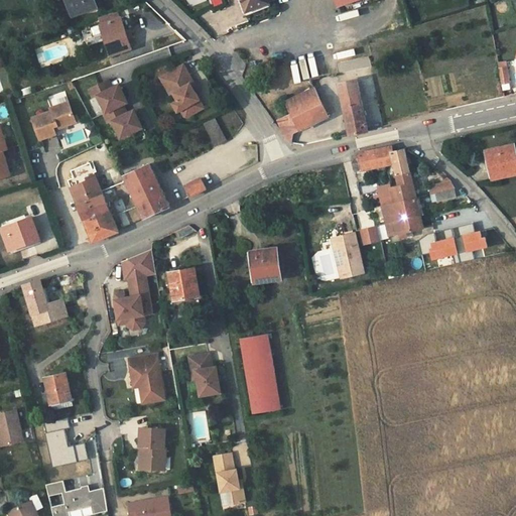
[(67,0),(73,15),(95,7),(92,0),(67,0)]
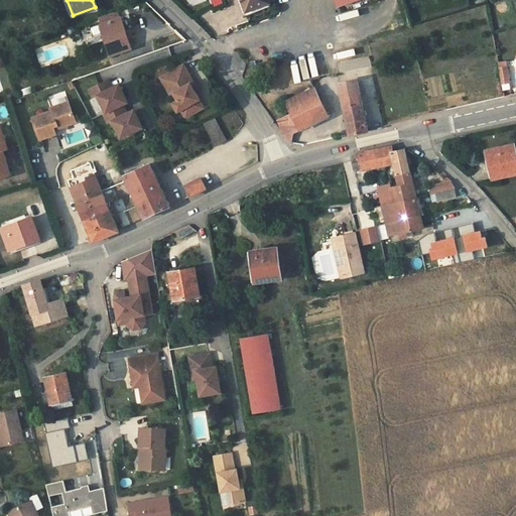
[(269,2),(268,0),(241,0),(246,12),(269,2)]
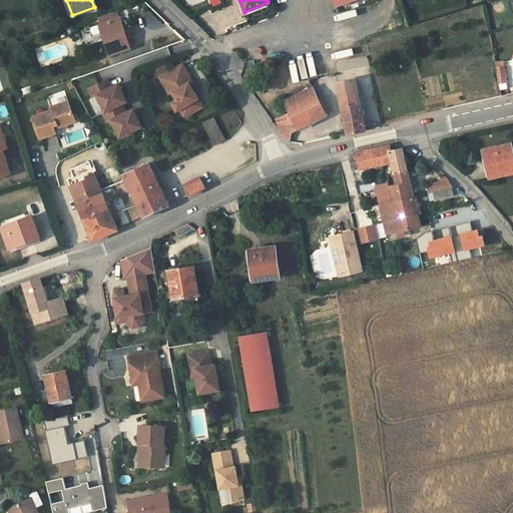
[(120,17),(100,25),(110,55),(130,48),(120,17)]
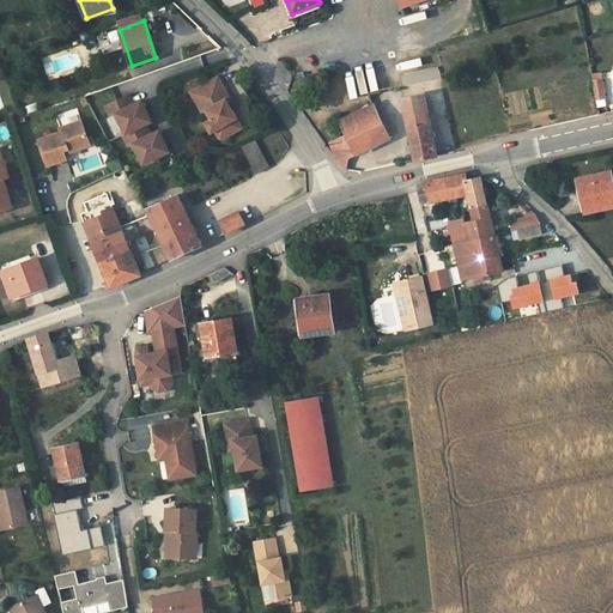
[(356,74),(347,74),(347,96),(375,96),(375,67),(356,67),(356,74)]
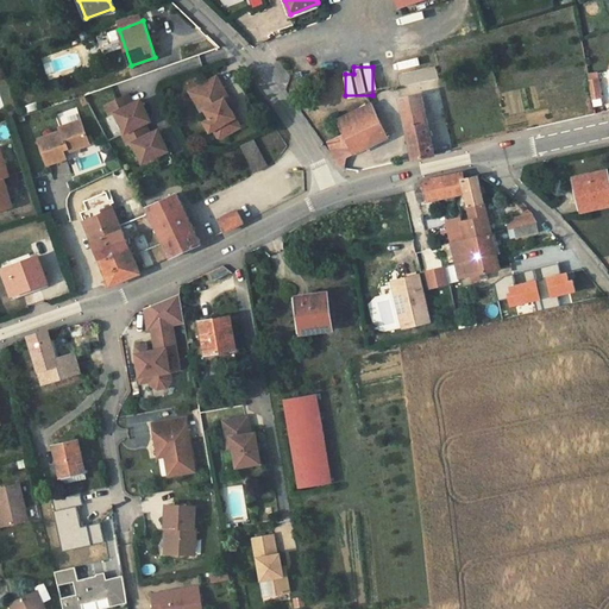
[(217,75),(189,92),(201,112),(206,110),(212,120),(214,119),(220,130),(218,131),(223,138),(234,130),(228,121),(237,117),(231,106),(226,99),(228,98),(230,95),(217,75)]
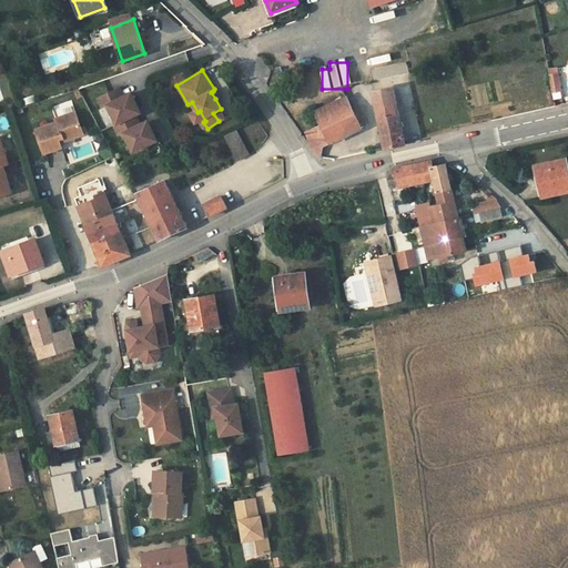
[(558,73),(549,75),(553,92),(561,91),(558,73)]
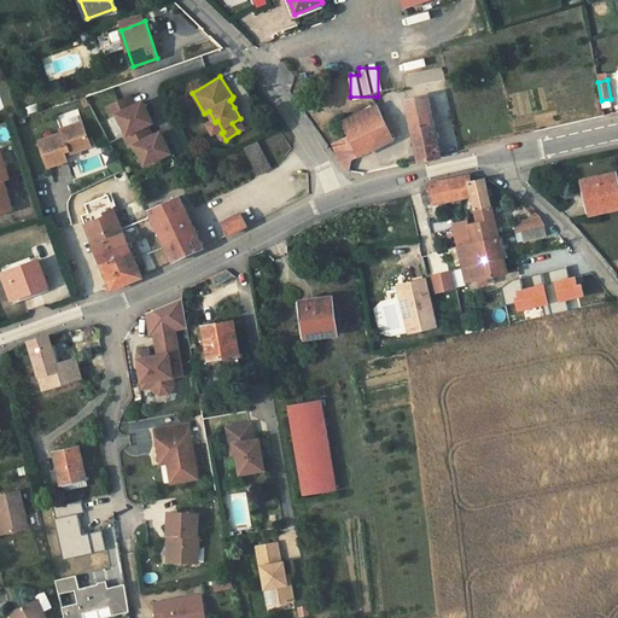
[(407,101),(418,99),(415,87),(404,89),(407,101)]
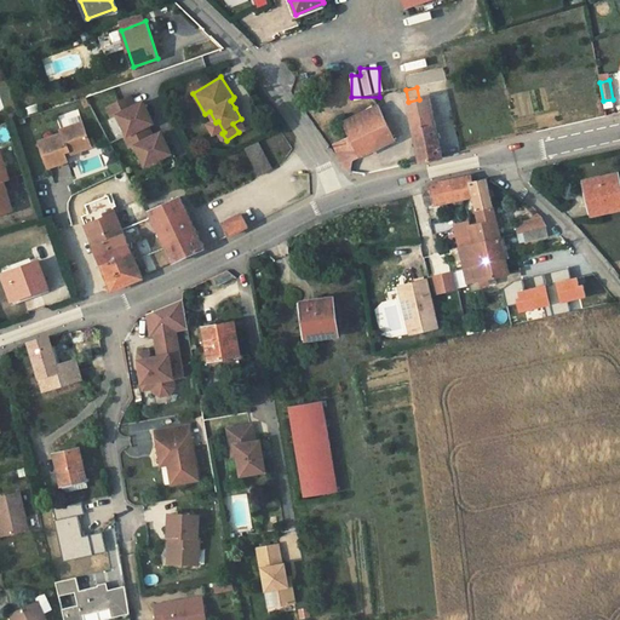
[(130,96),(107,107),(113,118),(118,115),(127,136),(125,137),(131,148),(136,145),(143,159),(149,156),(153,162),(172,153),(164,137),(156,142),(154,136),(148,125),(154,122),(145,107),(138,112),(135,105),(130,96)]
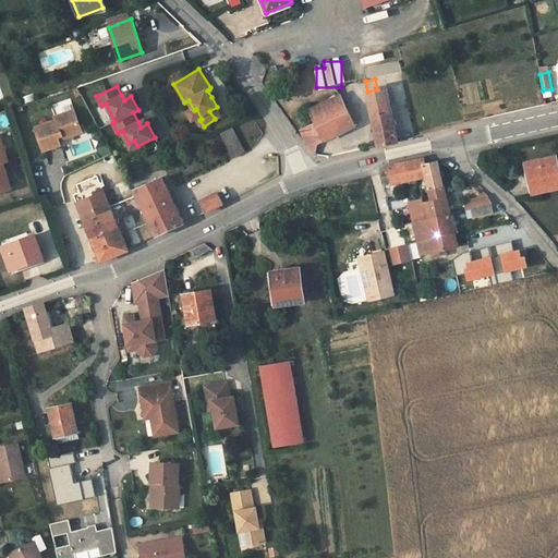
[(377,89),(367,92),(372,114),(391,110),(387,87),(377,89)]
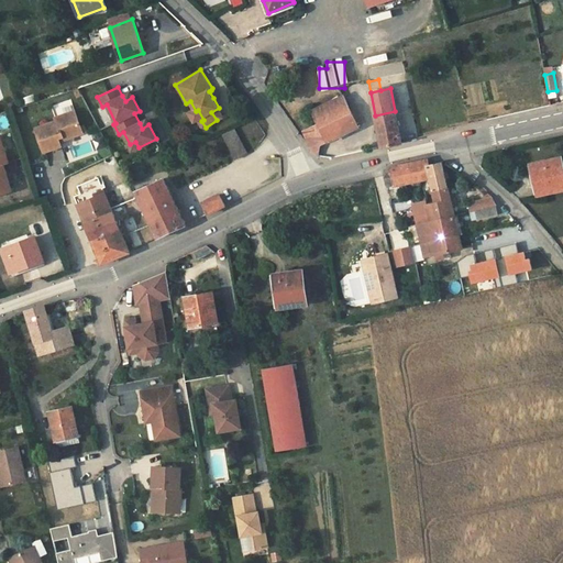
[(319,124),(350,109),(344,96),(312,111),(319,124)]
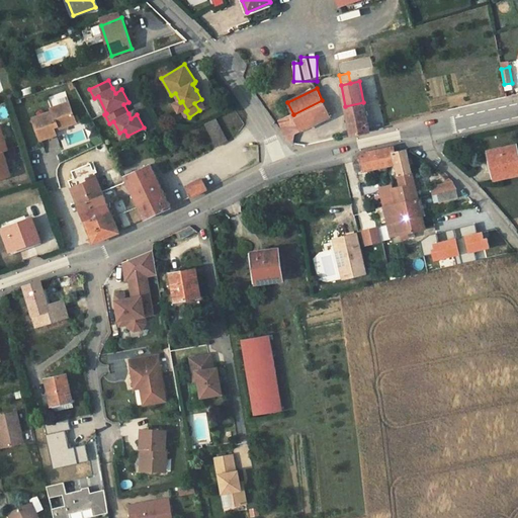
[(201,99),(194,103),(199,110),(206,107),(201,99)]
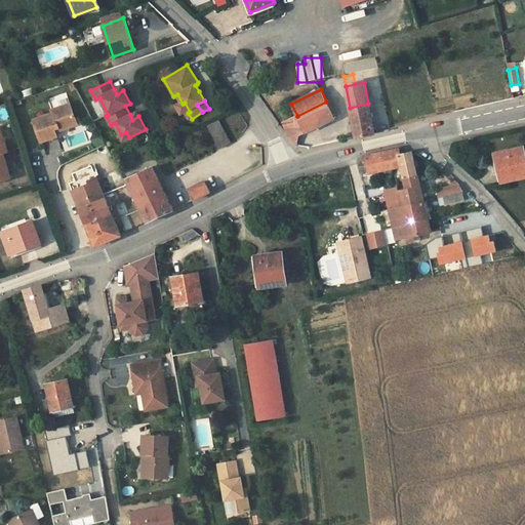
[(326,102),(297,116),(282,123),(290,138),(334,118),(326,102)]
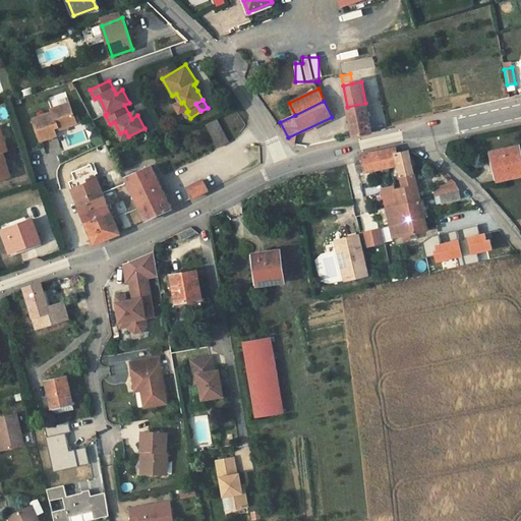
[(181,103),(178,105),(183,114),(186,112),(188,111),(183,102),(181,103)]
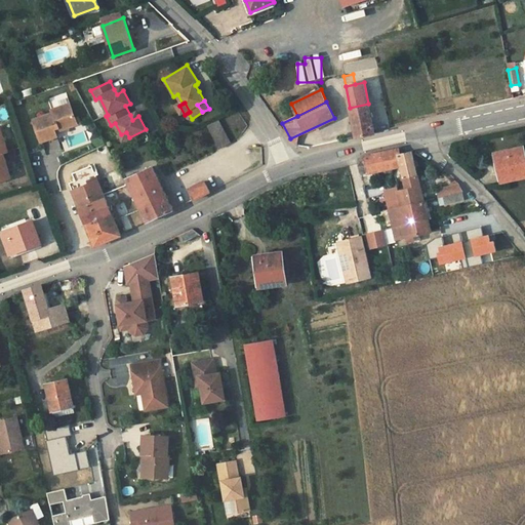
[(63,125),(64,128),(77,123),(70,104),(51,110),(52,113),(33,120),(41,142),(56,136),(55,131),(53,129),(63,125)]
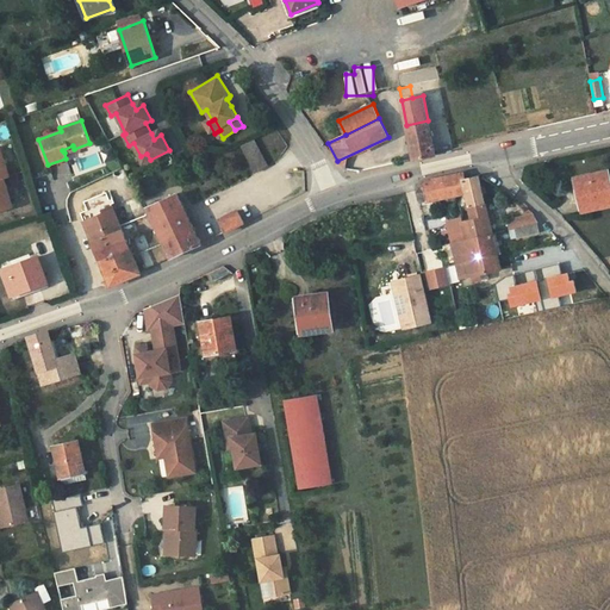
[(428,120),(406,125),(415,160),(436,154),(428,120)]
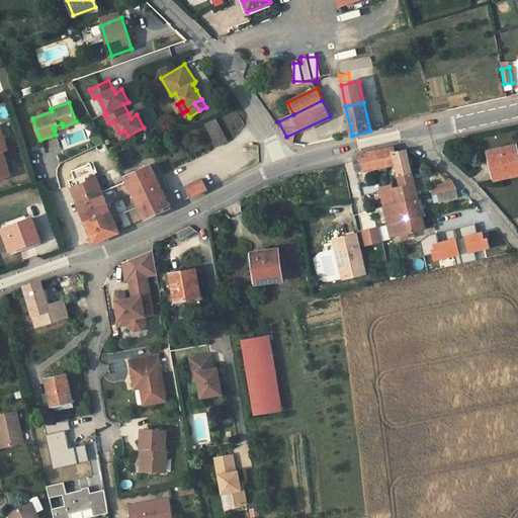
[(214,118),(205,123),(218,147),(227,141),(214,118)]
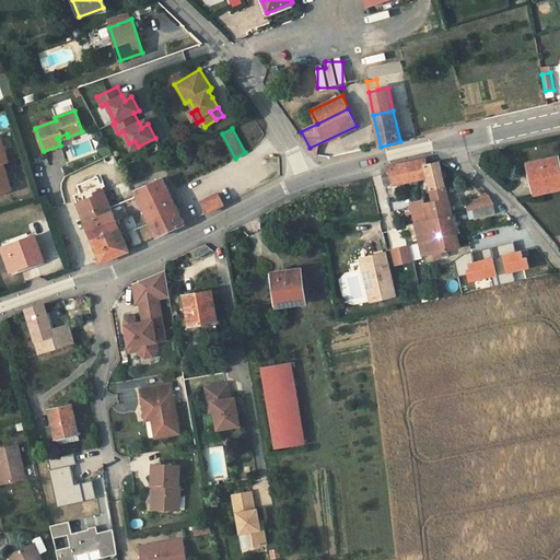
[(0,191),(11,189),(3,163),(9,161),(0,136),(0,191)]
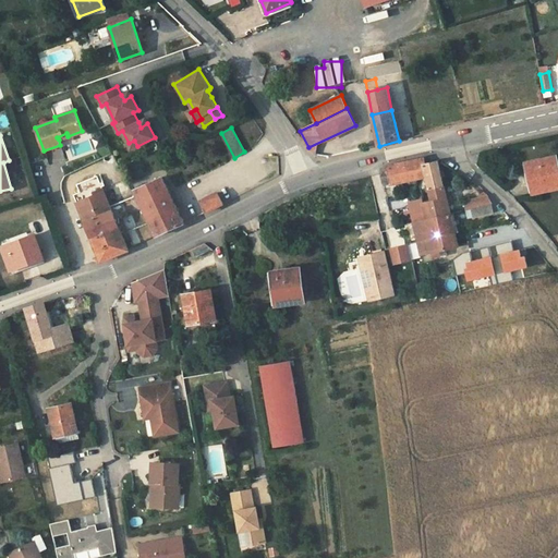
[(101,137),(63,147),(67,158),(104,149),(101,137)]
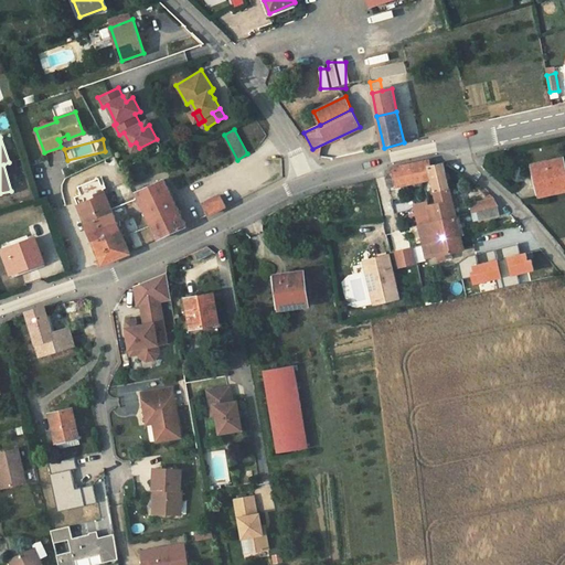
[(564,189),(564,169),(563,158),(533,164),(541,195),(564,189)]
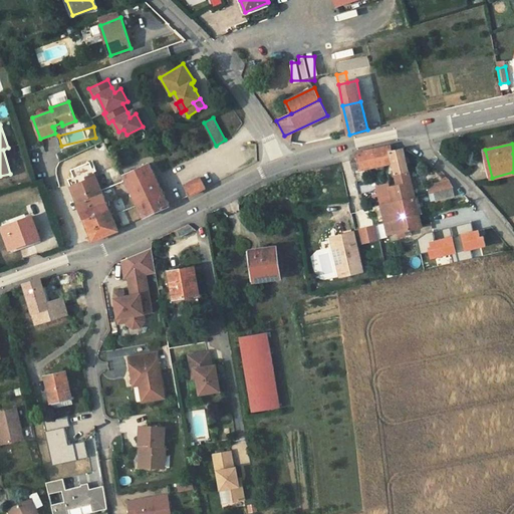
[(393,163),(391,151),(390,147),(356,155),(360,170),(393,163)]
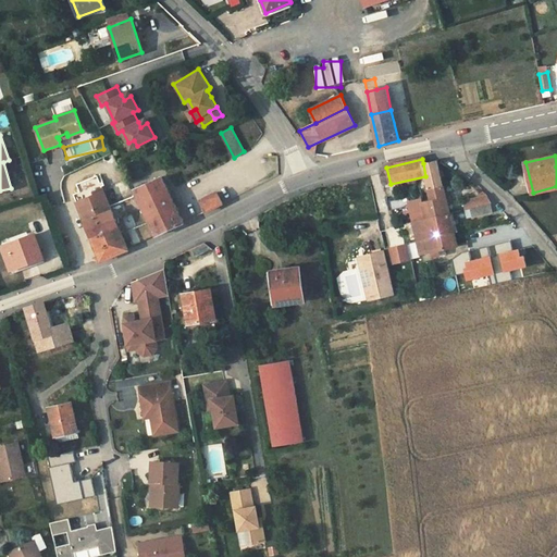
[(411,212),(418,242),(454,233),(436,160),(423,163),(425,176),(426,181),(420,182),(421,188),(428,187),(431,199),(421,201),(419,195),(408,197),(410,208),(411,212)]
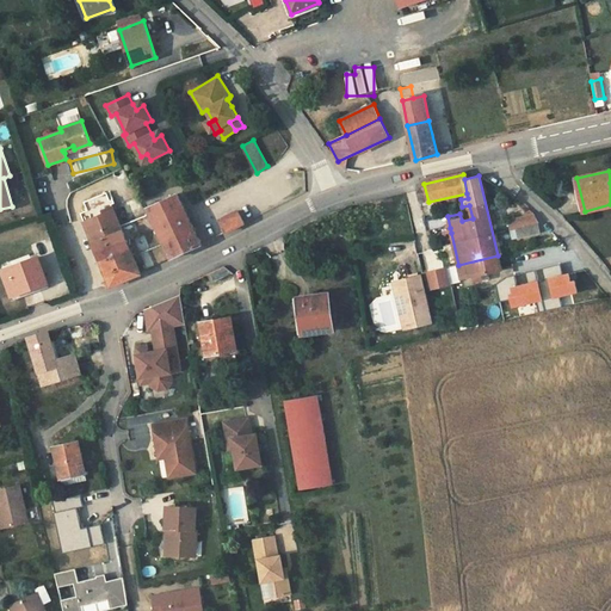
[(420,203),(429,202),(424,184),(421,184),(417,192),(420,203)]
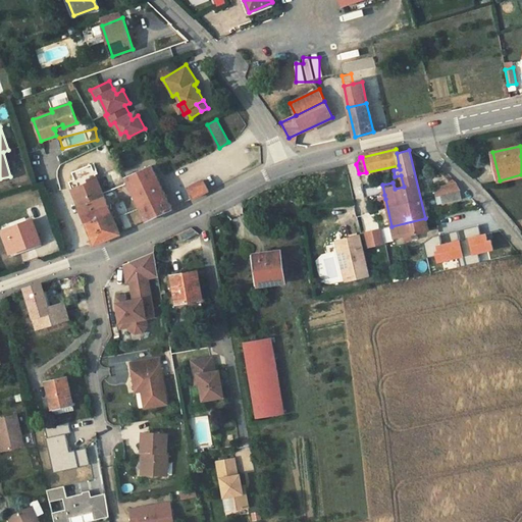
[(75,178),(69,180),(80,206),(95,245),(121,233),(105,196),(92,163),(72,171),(75,178)]
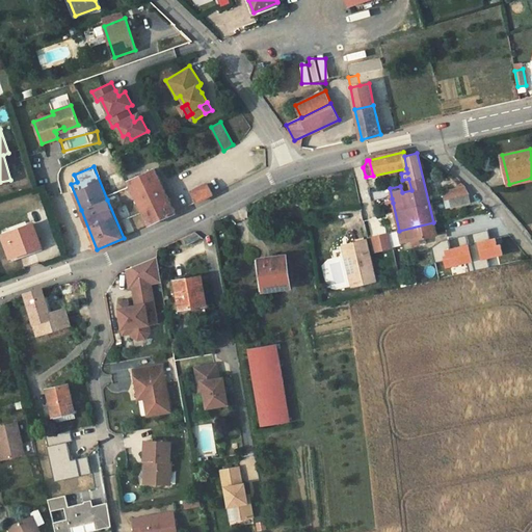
[(154,169),(151,170),(129,182),(135,194),(142,191),(150,205),(141,209),(150,224),(176,212),(161,182),(158,177),(154,169)]
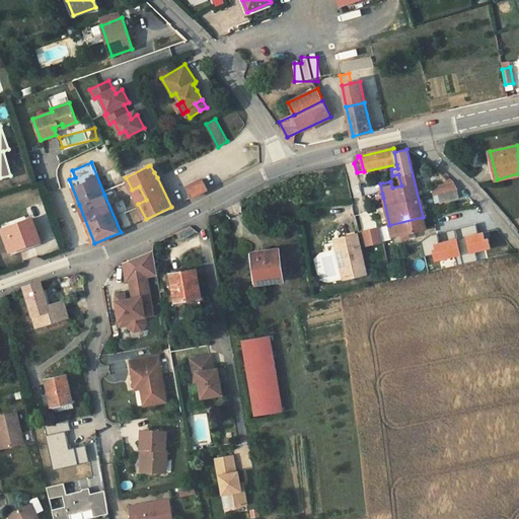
[(187,187),(192,197),(208,189),(203,178),(187,187)]
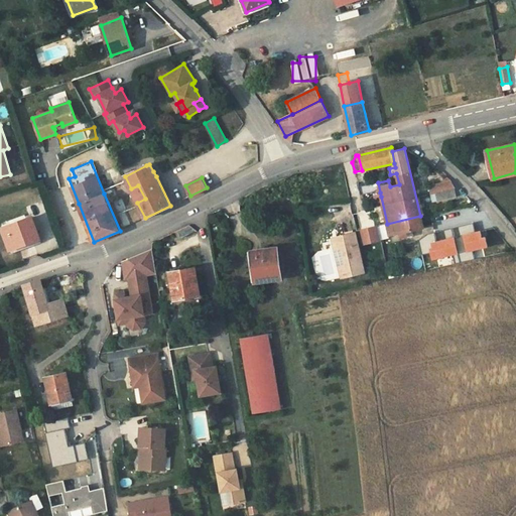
[(456,188),(450,181),(428,186),(430,195),(435,194),(437,202),(457,198),(455,189),(456,188)]
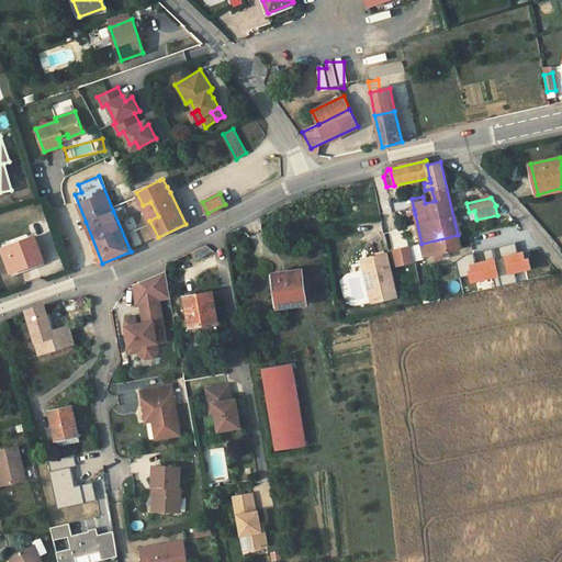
[(158,216),(150,202),(143,205),(149,221),(158,216)]
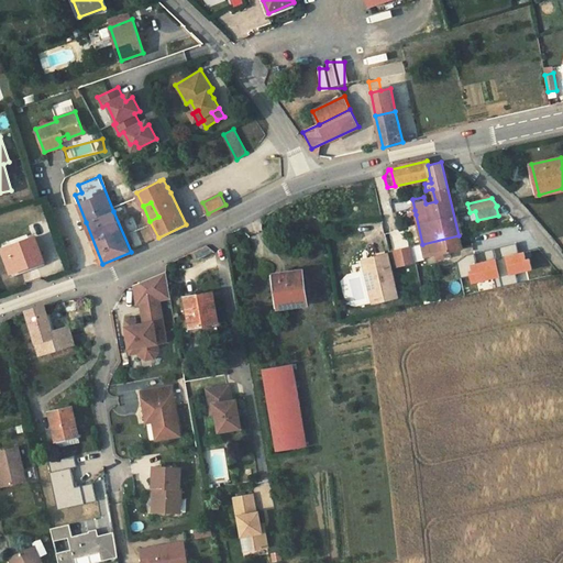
[(462,249),(459,235),(422,244),(426,256),(435,254),(438,261),(451,257),(449,252),(462,249)]
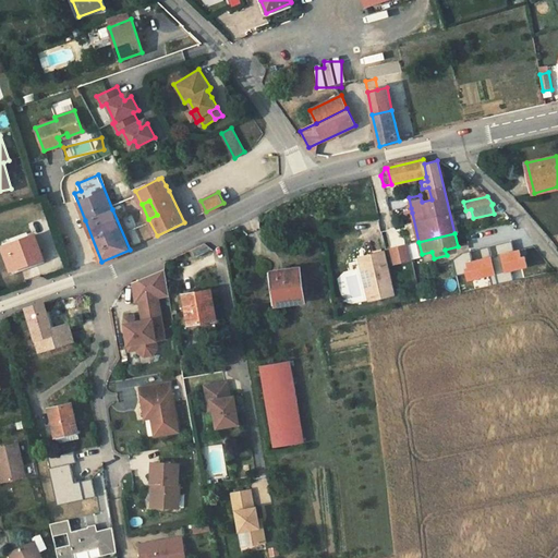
[(2,246),(11,269),(45,257),(36,234),(35,234),(2,246)]
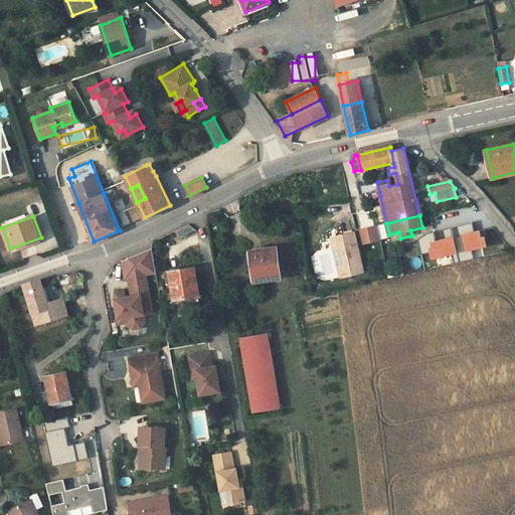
[(433,258),(452,253),(455,263),(475,259),(472,248),(487,245),(485,236),(481,237),(480,230),(475,231),(473,222),(443,229),(445,239),(437,241),(434,231),(426,233),(417,239),(421,254),(432,251),(433,258)]
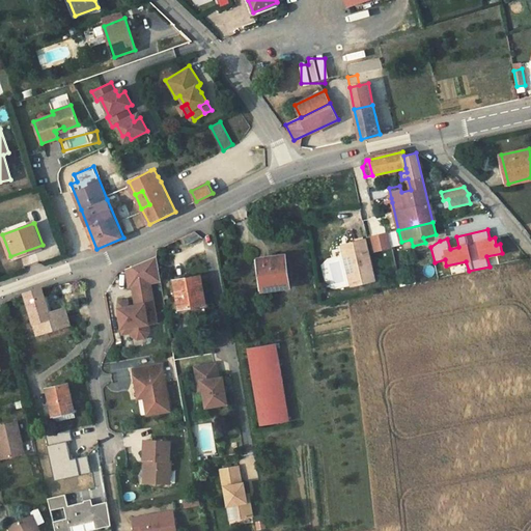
[(388,232),(392,248),(399,246),(396,230),(388,232)]
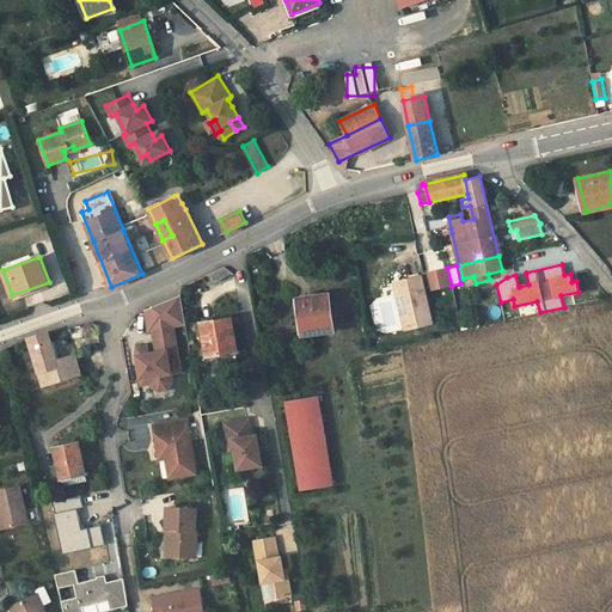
[(445,270),(427,274),(432,291),(448,287),(445,270)]
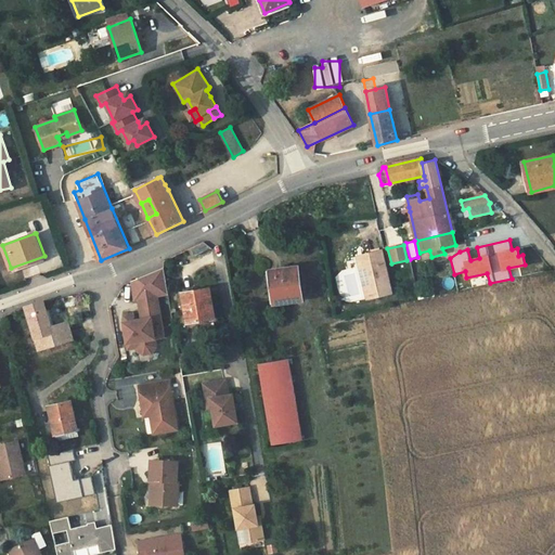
[(479,258),(477,247),(467,249),(470,260),(479,258)]
